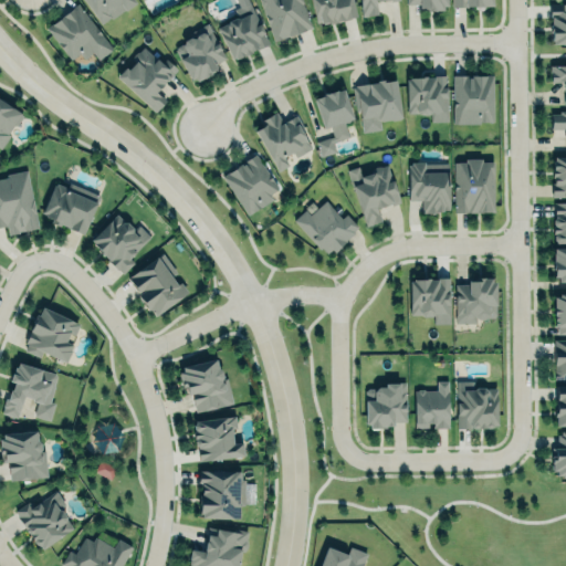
[(85,0),(134,0),(111,17),(108,14),(100,20),(85,0)]
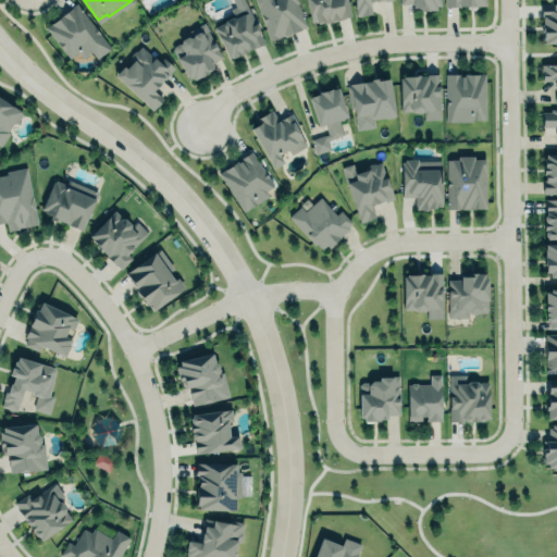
[(213,26),(223,22),(224,20),(232,16),(235,16),(231,8),(245,0),(254,19),(256,17),(258,23),(256,23),(264,42),(252,47),(252,46),(249,48),(245,50),(245,51),(238,54),(231,57),(231,56),(227,57),(219,38),(219,36),(213,26)]
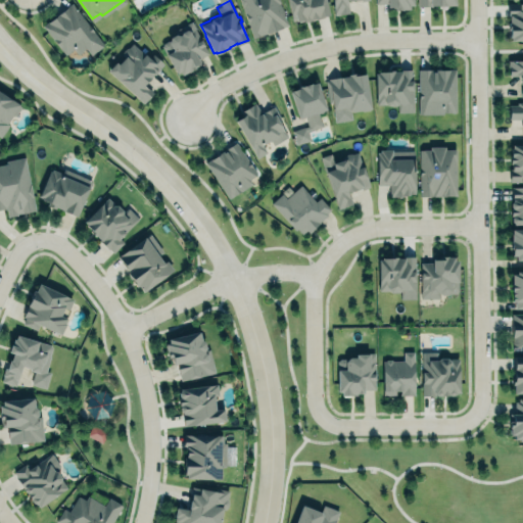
[(240,0),(253,37),(288,25),(279,0),(240,0)]
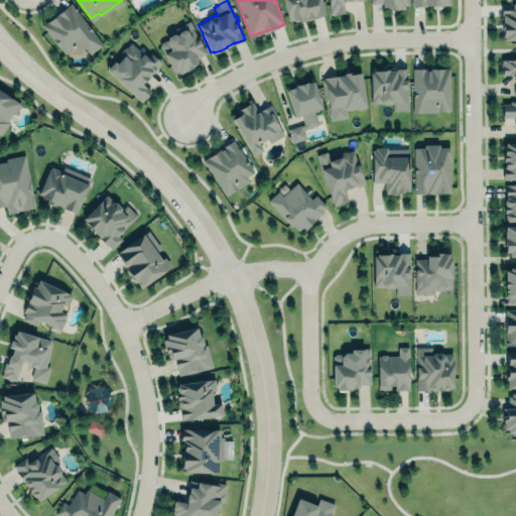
[(321,0),(326,15),(298,22),(298,20),(294,21),(294,19),(292,20),(292,19),(288,20),(283,0),(321,0)]
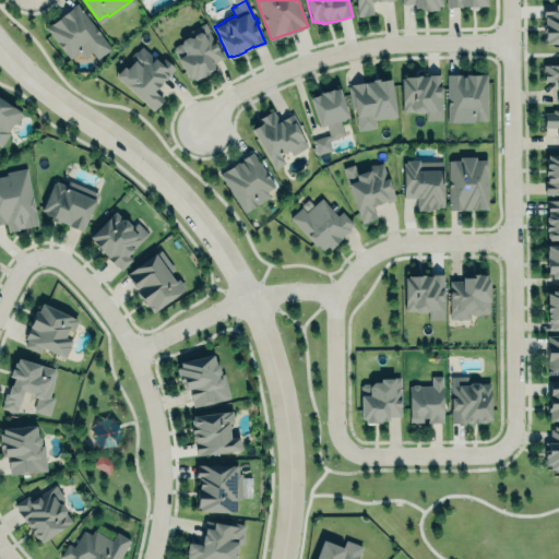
[(357,15),(355,0),(370,0),(372,13),(357,15)]
